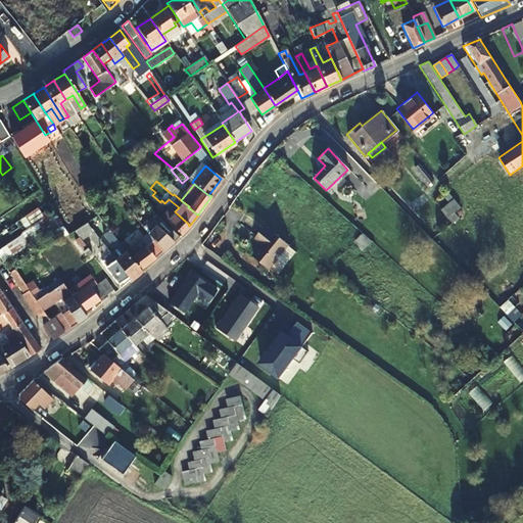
[(452,197),(445,189),(433,199),(439,207),(452,197)]
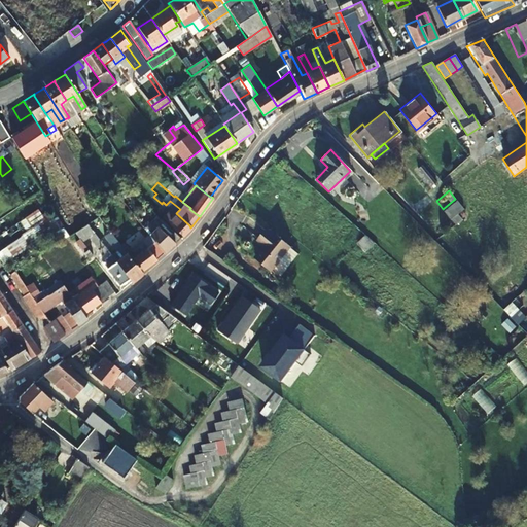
[(83,199),(74,205),(81,215),(84,213),(113,249),(114,248),(117,251),(111,255),(130,280),(131,281),(142,273),(141,271),(140,270),(120,245),(83,199)]
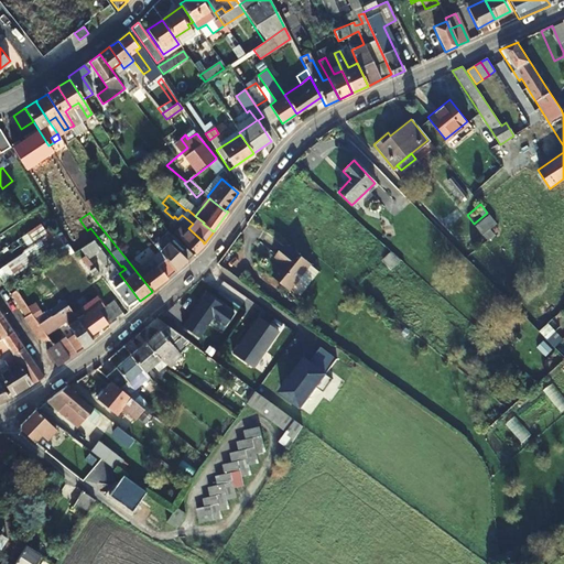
[(173,232),(195,252),(196,251),(204,243),(203,241),(188,228),(187,227),(182,223),(173,232)]
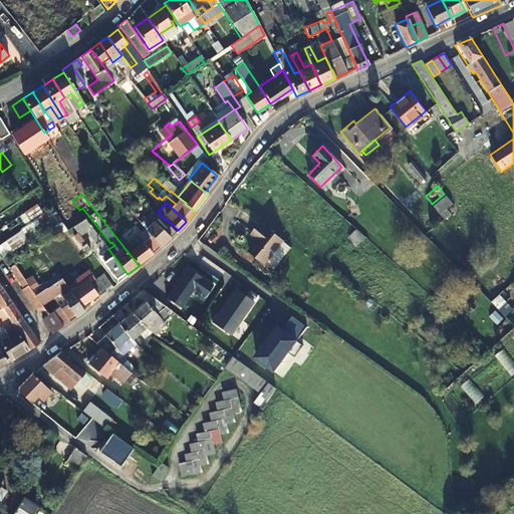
[(139,222),(150,236),(158,245),(159,247),(166,241),(175,232),(174,231),(153,211),(139,222)]
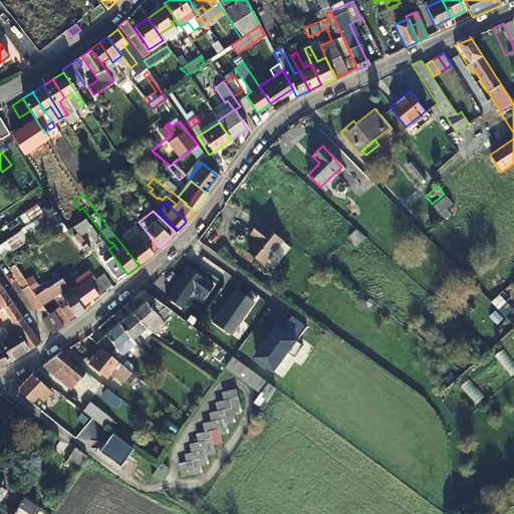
[(79,236),(91,228),(84,218),(72,226),(76,232),(72,236),(85,252),(93,246),(89,240),(85,243),(79,236)]
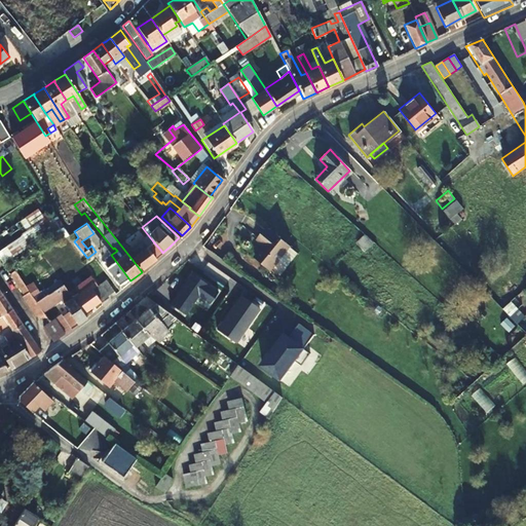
[(264,230),(256,240),(262,247),(253,257),(270,271),(277,263),(286,270),(298,256),(272,234),(271,236),(264,230)]
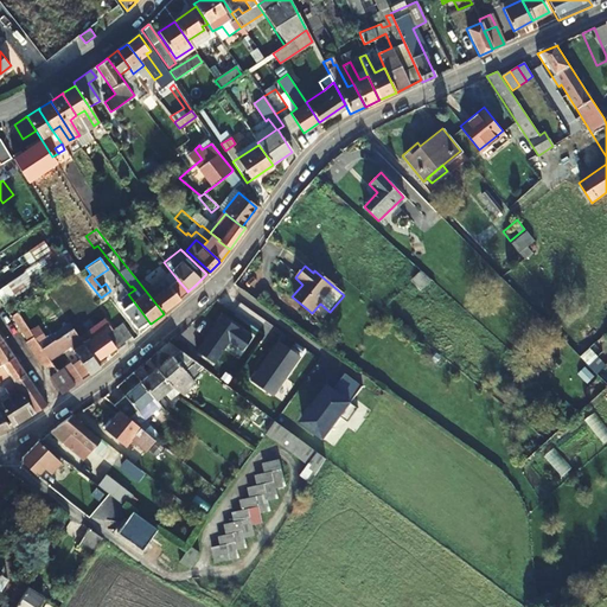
[(7,285),(24,275),(23,274),(7,283),(7,285)]
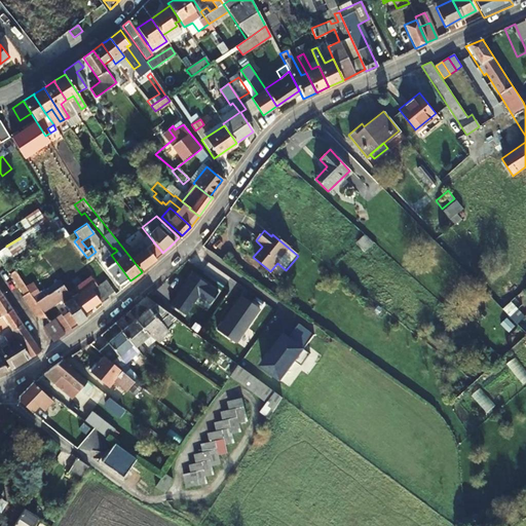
[(161,251),(153,241),(141,252),(129,237),(120,245),(140,269),(141,270),(162,253),(161,251)]
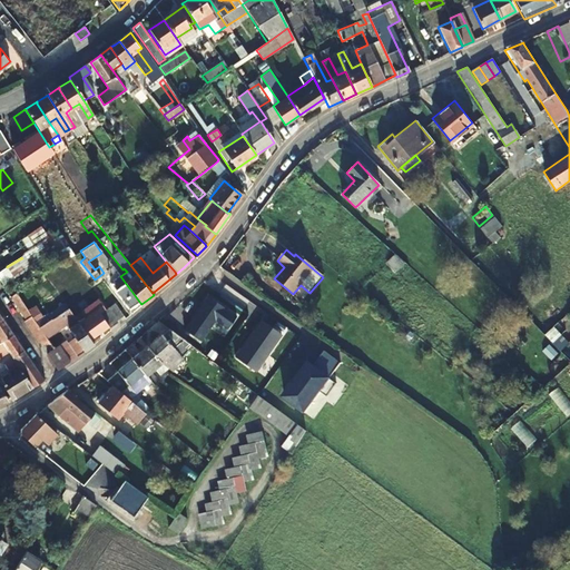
[(13,277),(28,267),(22,258),(7,267),(13,277)]
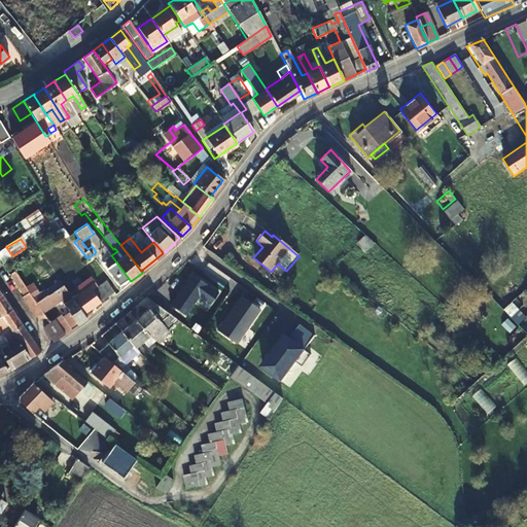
[(101,255),(107,250),(104,246),(97,251),(101,255)]
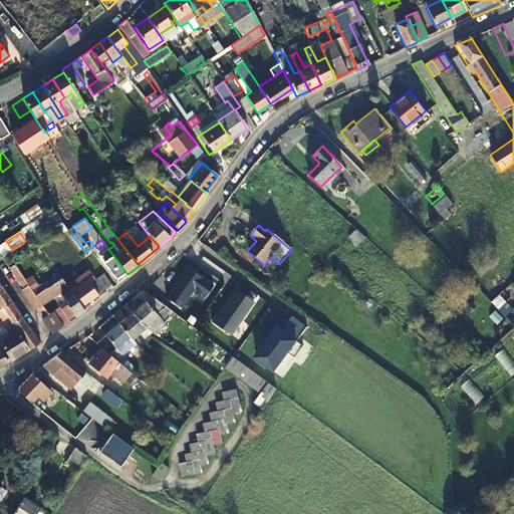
[(126,273),(108,249),(98,256),(118,281),(127,274),(126,273)]
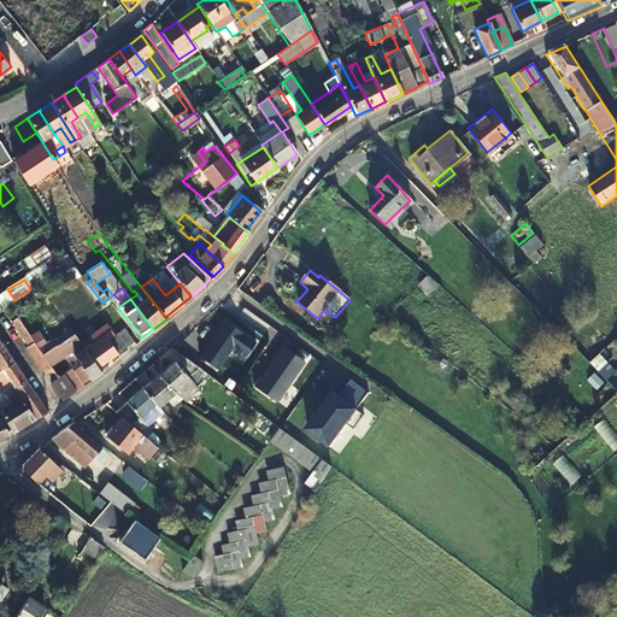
[(17,317),(11,321),(9,322),(16,333),(17,333),(25,329),(17,317)]
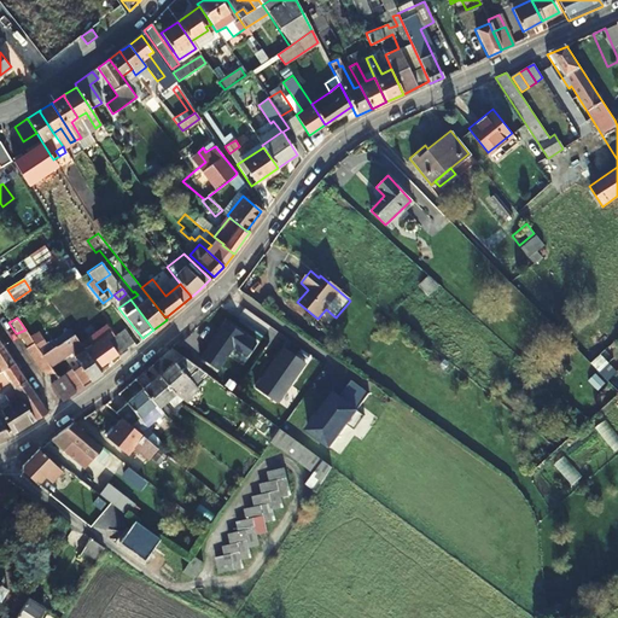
[(246,356),(256,343),(225,321),(199,357),(215,369),(232,347),(246,356)]
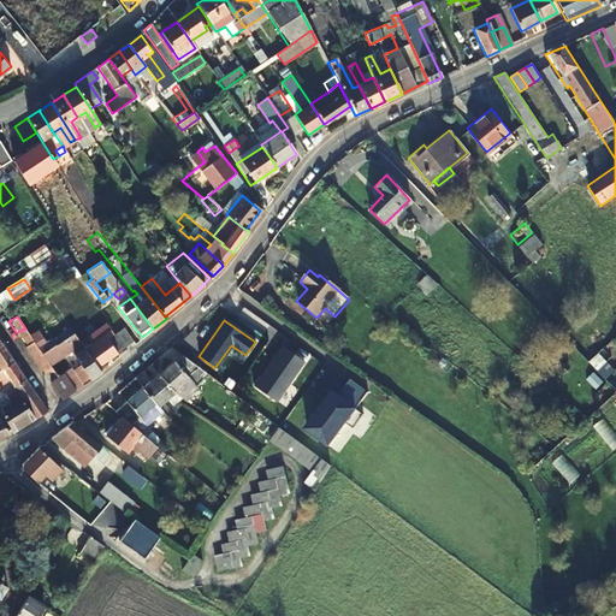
[(43,354),(73,332),(70,327),(51,339),(49,337),(37,345),(43,354)]
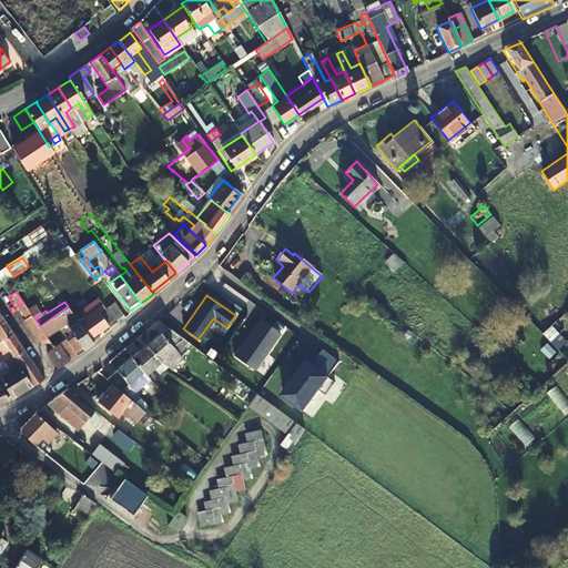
[(107,307),(108,310),(115,320),(122,314),(114,302),(107,307)]
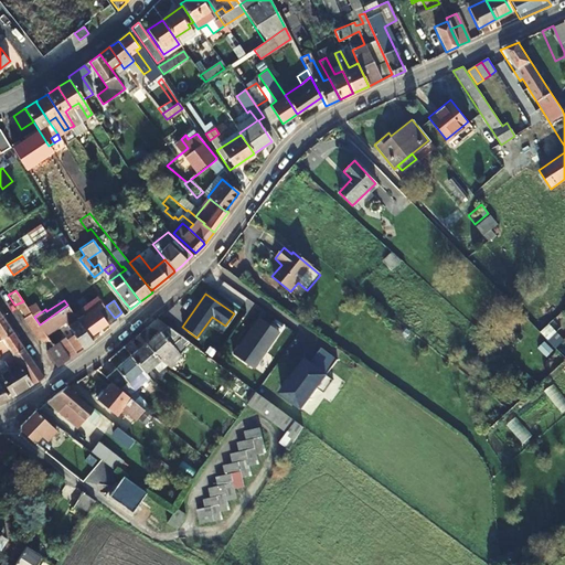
[(28,308),(23,301),(16,305),(24,318),(30,315),(31,313),(29,309),(28,308)]
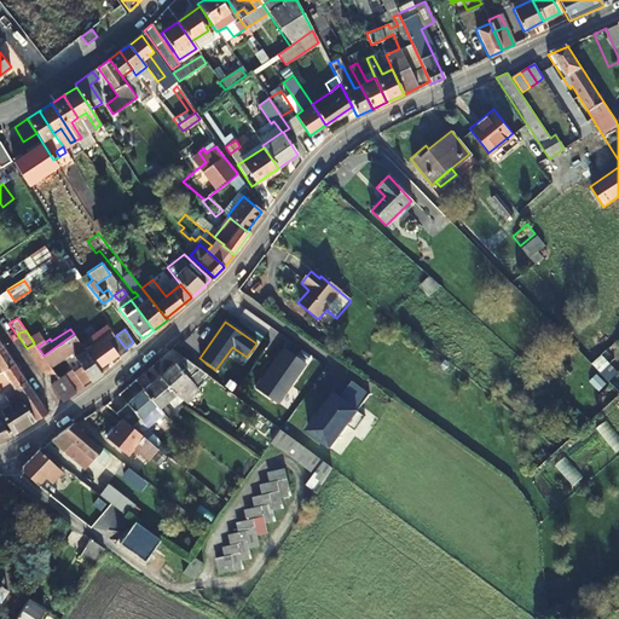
[(109,343),(99,330),(87,339),(92,345),(85,350),(98,369),(117,354),(109,343)]
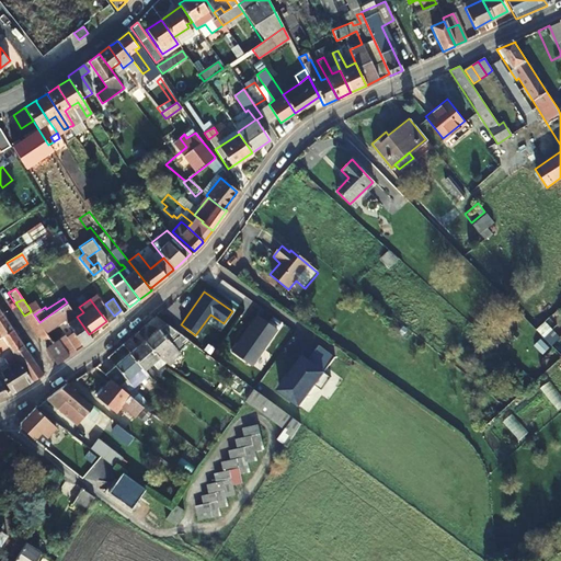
[(67,302),(39,322),(41,324),(44,329),(63,317),(71,330),(64,335),(76,350),(91,338),(90,336),(89,334),(77,317),(67,302)]
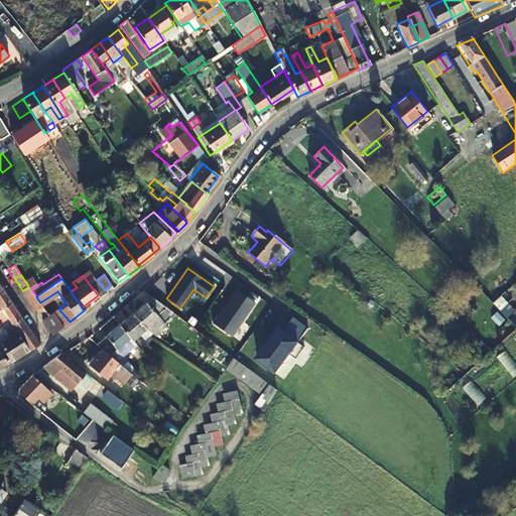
[(91,286),(98,295),(99,297),(105,291),(105,290),(98,281),(91,286)]
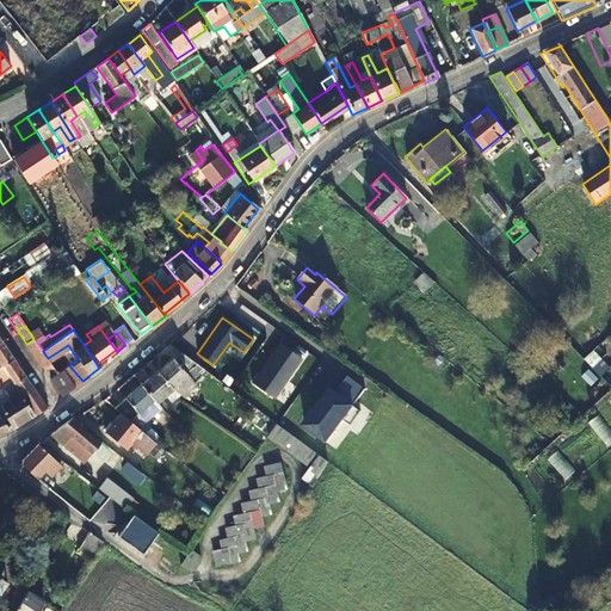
[(0,364),(1,365),(12,358),(0,340),(0,339),(0,364)]
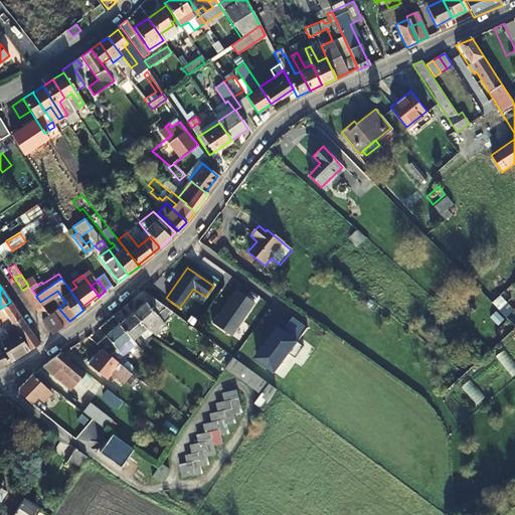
[(36,296),(31,289),(28,286),(27,287),(22,290),(20,291),(23,294),(29,303),(37,298),(36,296)]
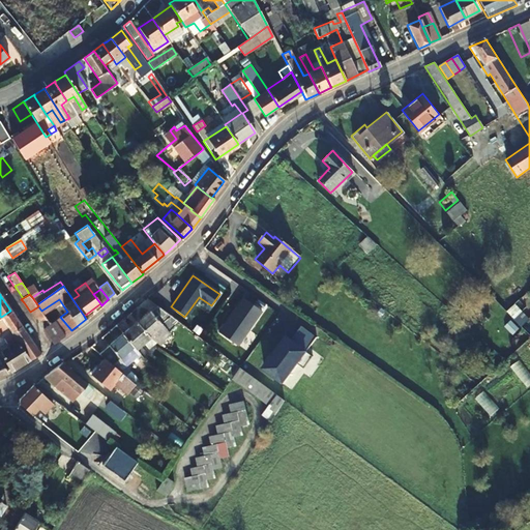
[(218,332),(237,345),(261,311),(242,297),(218,332)]
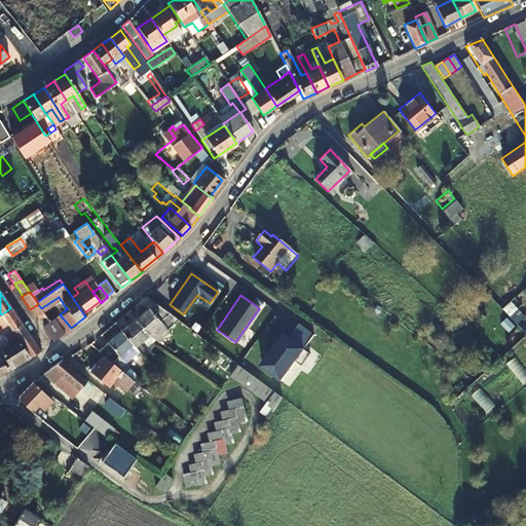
[(136,320),(149,335),(154,338),(177,318),(155,303),(136,320)]
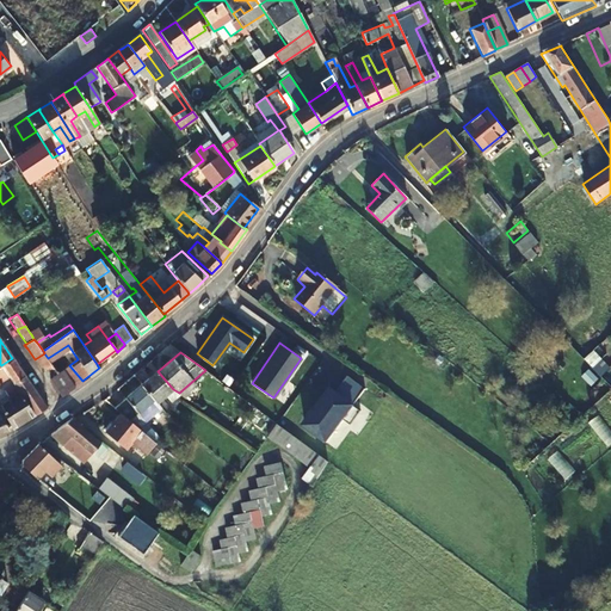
[(51,364),(48,358),(44,353),(35,359),(38,365),(44,372),(53,366),(51,364)]
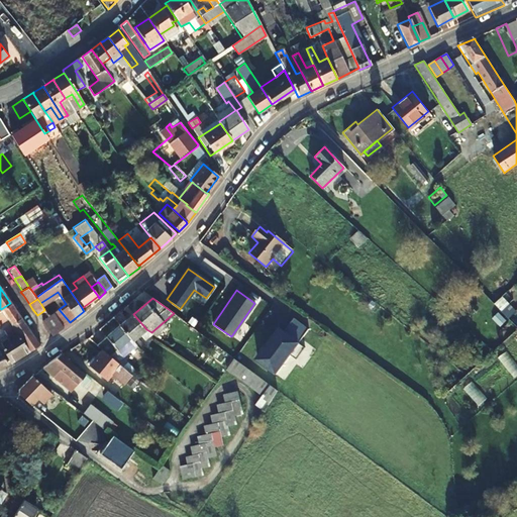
[(10,303),(1,309),(2,311),(7,318),(10,323),(11,324),(20,318),(10,303)]
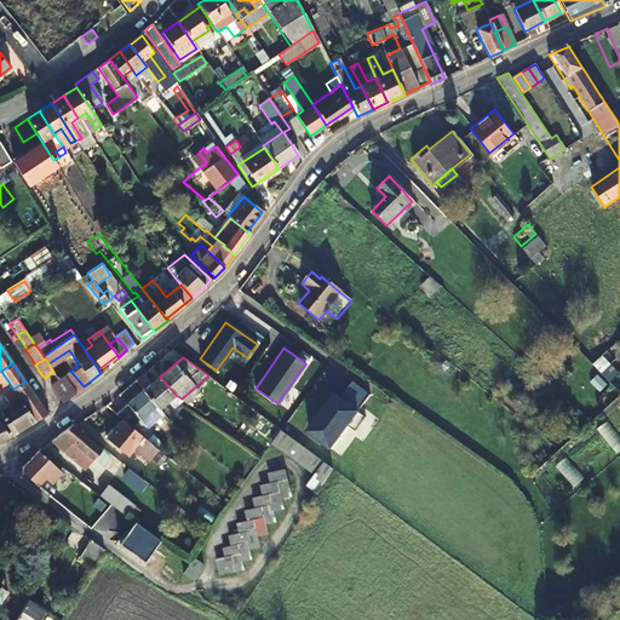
[(84,386),(70,371),(58,379),(50,385),(51,388),(52,389),(62,402),(81,389),(84,386)]
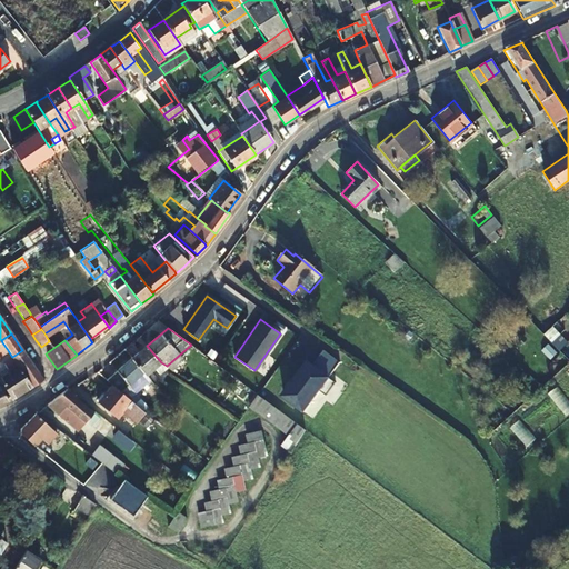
[(49,341),(41,347),(46,353),(53,348),(52,346),(49,341)]
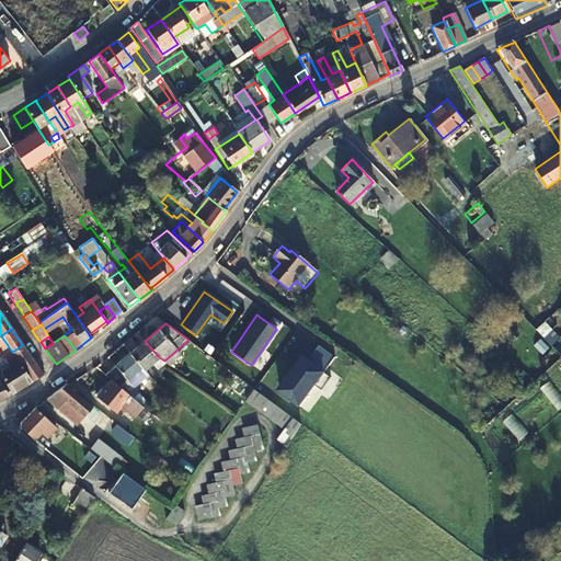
[(144,370),(159,357),(145,341),(129,353),(144,370)]
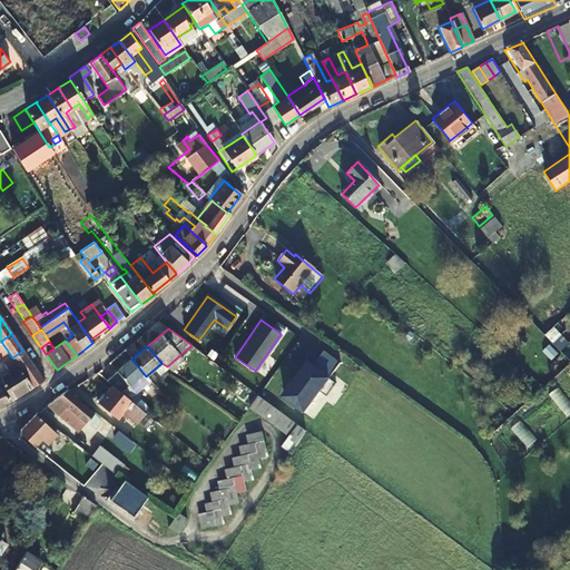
[(298,379),(284,397),(304,412),(320,390),(326,395),(336,383),(328,377),(340,362),(323,350),(312,365),(307,362),(296,377),(298,379)]
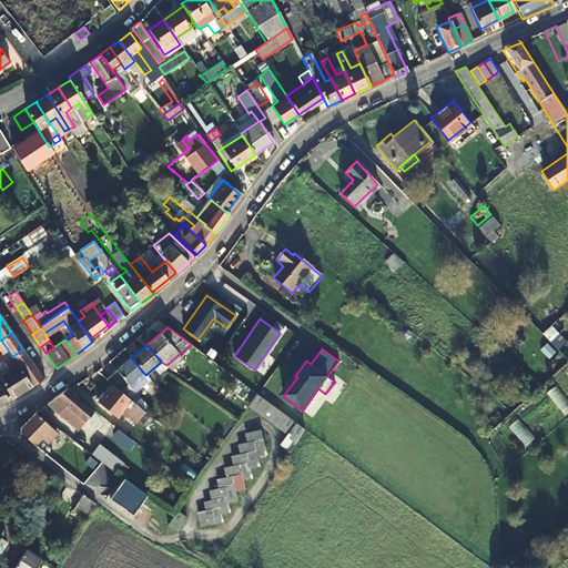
[(17,363),(23,374),(26,373),(34,366),(22,350),(12,356),(17,363)]
